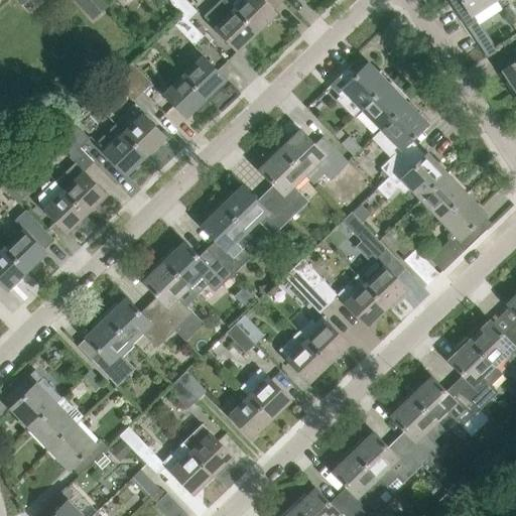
[(103,0),(79,0),(94,16),(107,4),(103,0)]
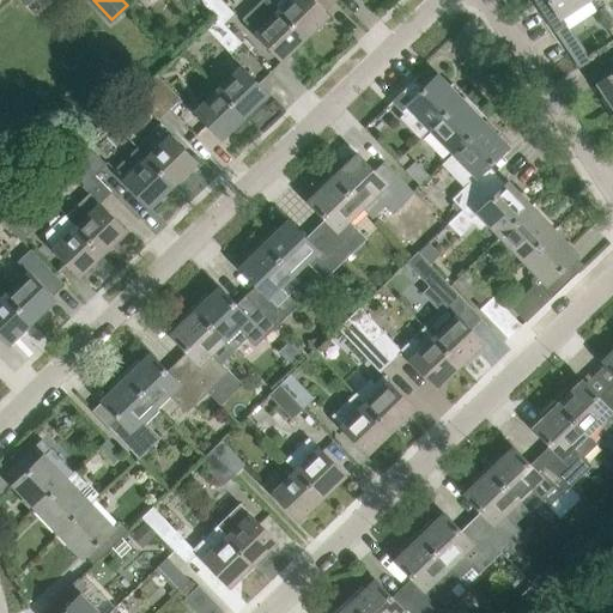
[(218,19),(223,24),(234,13),(220,0),(201,0),(202,2),(218,19)]
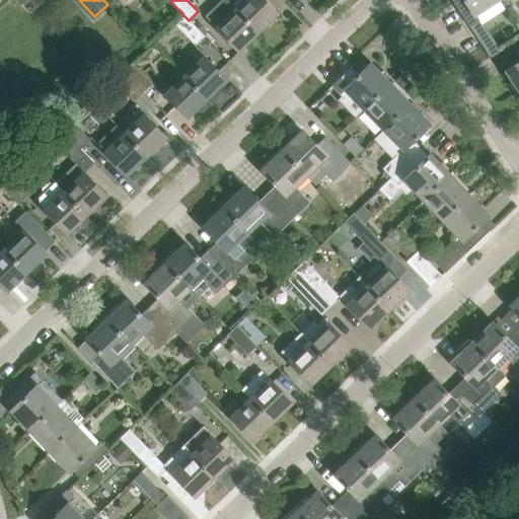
[(221,0),(205,16),(238,52),(258,32),(235,9),(226,0),(221,0)]
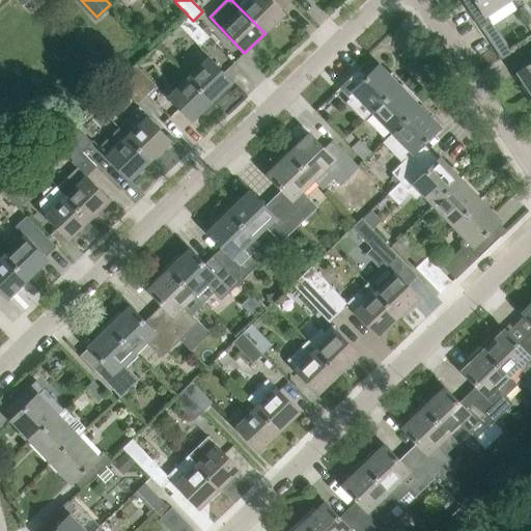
[(277,6),(283,0),(250,0),(241,9),(264,33),(284,14),(277,6)]
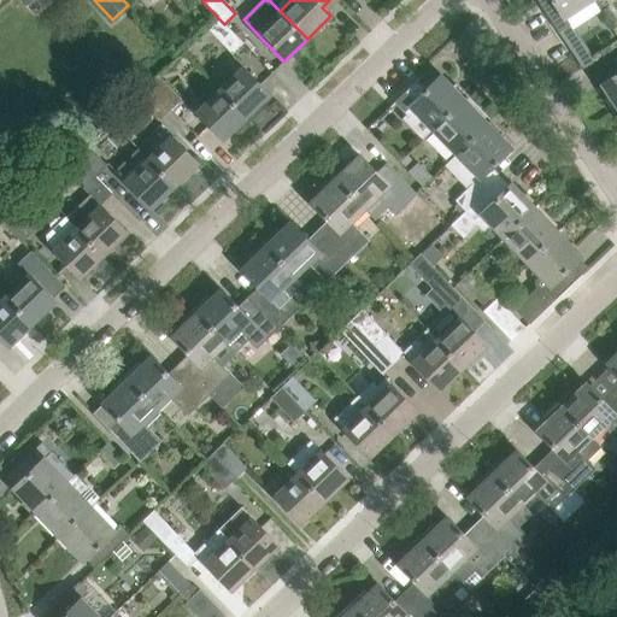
[(536,0),(558,31),(570,24),(565,16),(589,0),(536,0)]
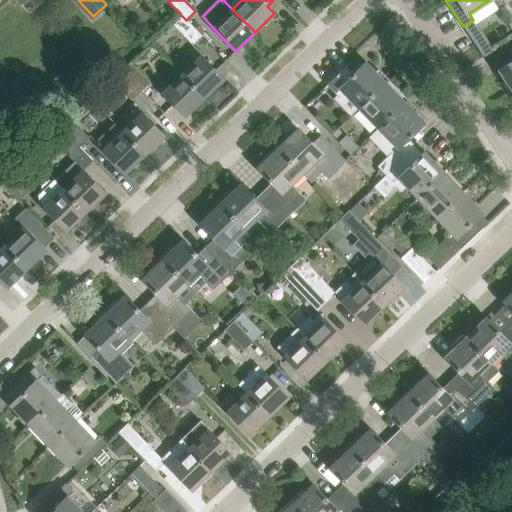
[(202,36),(186,20),(182,16),(173,25),(192,45),(202,36)]
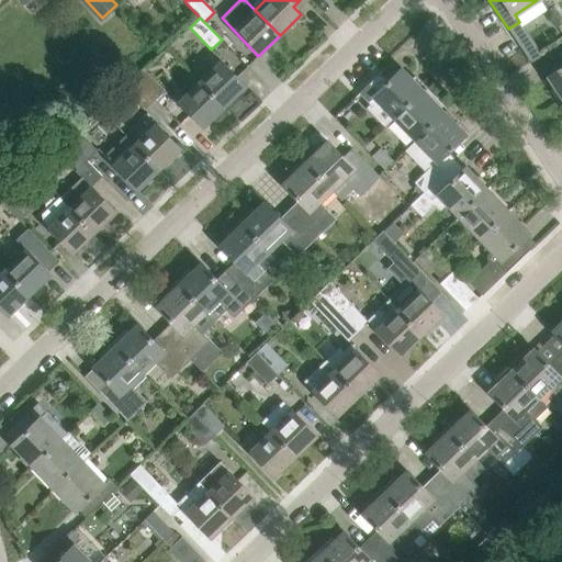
[(200,82),(224,107),(246,86),(221,60),(200,82)]
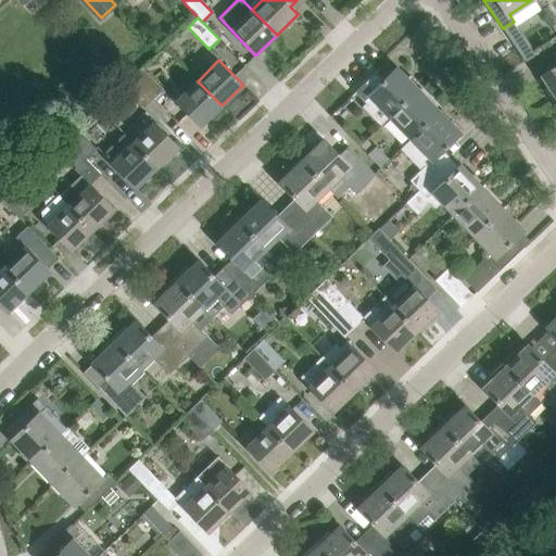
[(382,66),(354,91),(373,111),(379,105),(391,117),(418,90),(421,87),(409,75),(407,78),(396,67),(390,74),(382,66)]
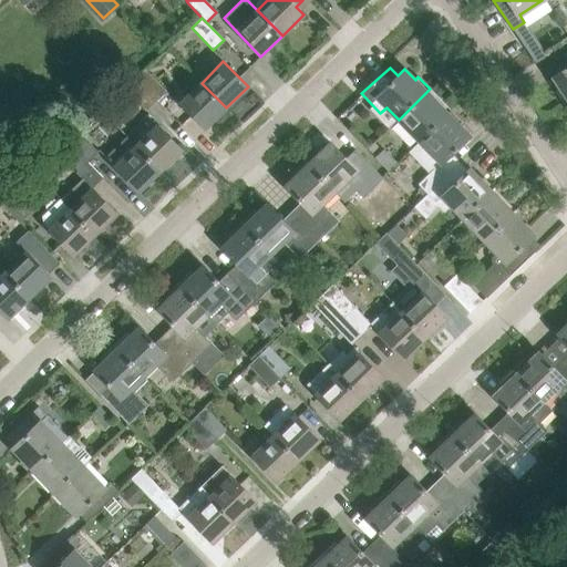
[(566,99),(566,68),(553,78),(566,99)]
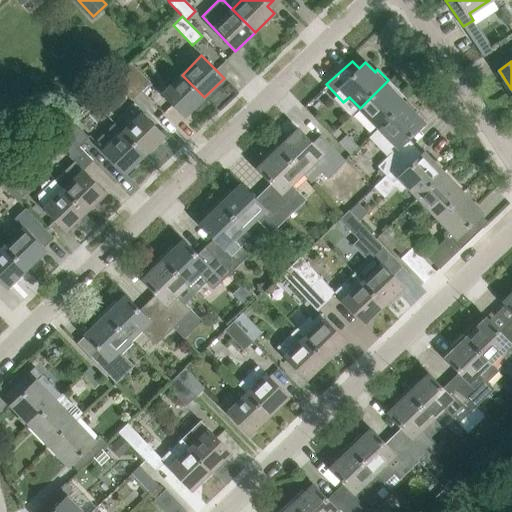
[(121,72),(141,93),(150,84),(130,63),(121,72)]
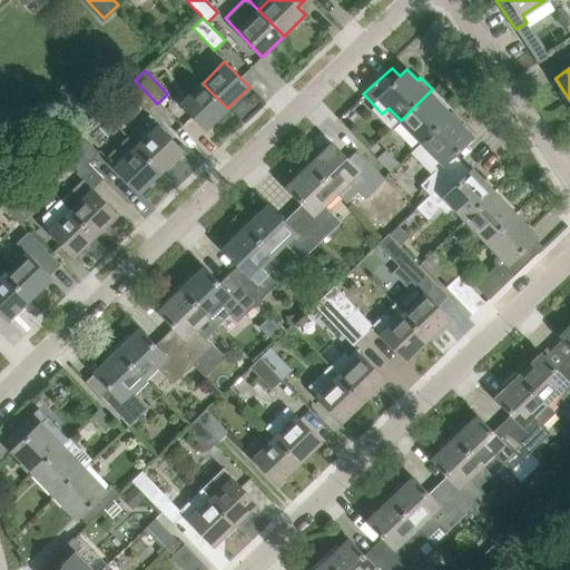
[(147,114),(157,104),(135,80),(124,90),(147,114)]
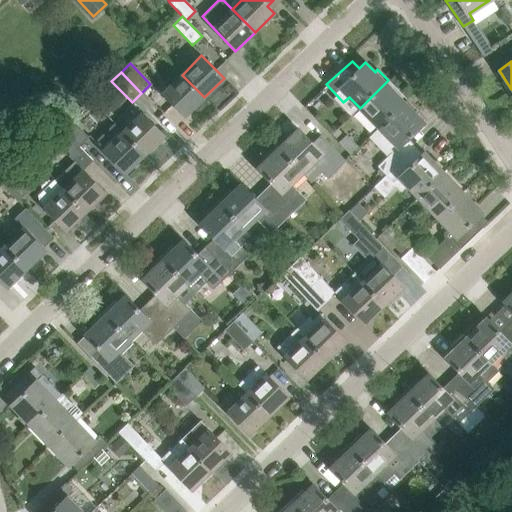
[(204,97),(182,75),(163,94),(184,116),(194,107),(196,110),(200,110),(206,104),(206,101),(203,98),(204,97)]
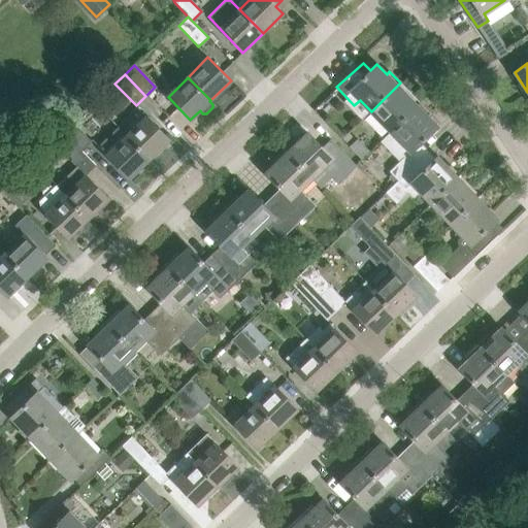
[(390,131),(417,105),(397,86),(371,111),(390,131)]
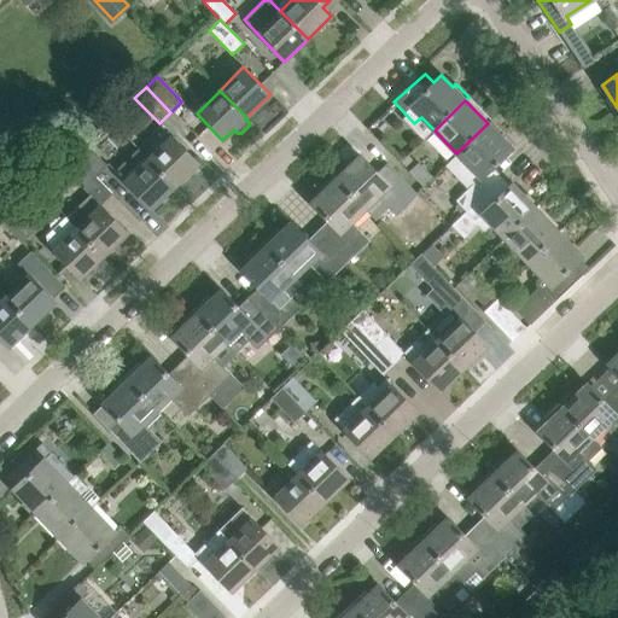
[(455,200),(465,210),(495,181),(487,173),(512,149),(488,123),(456,153),(479,178),(455,200)]
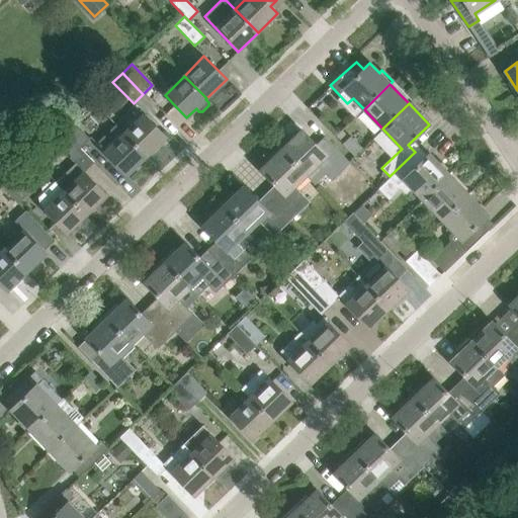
[(144,114),(124,134),(147,156),(166,138),(144,114)]
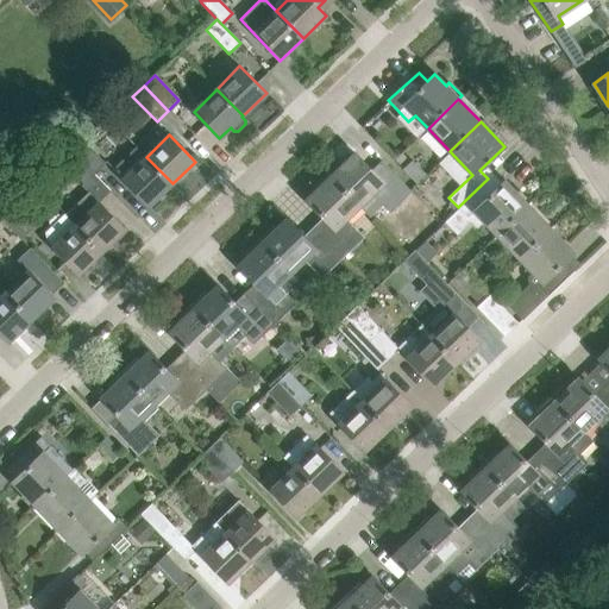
[(70,151),(94,175),(105,164),(81,140),(70,151)]
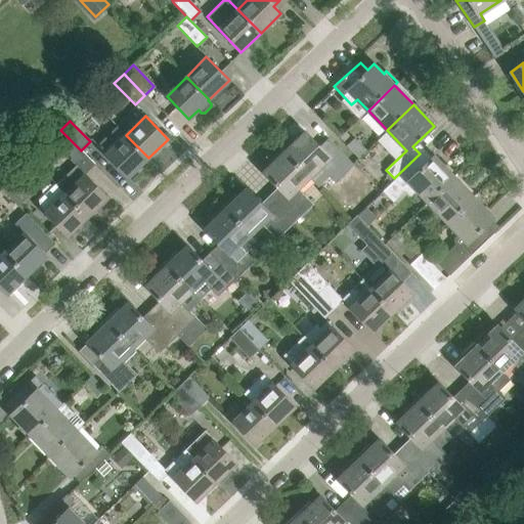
[(72,159),(81,150),(60,130),(51,138),(72,159)]
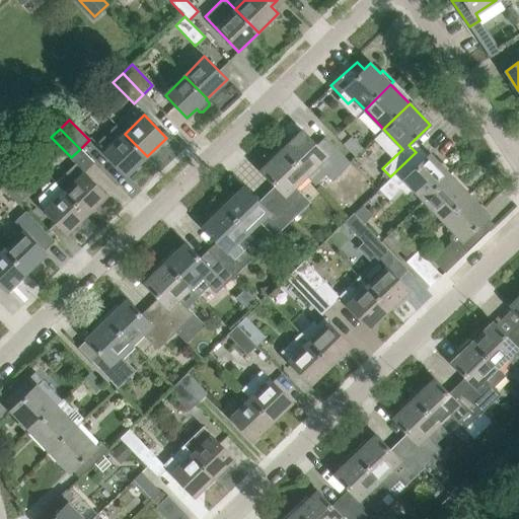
[(282,151),(305,175),(317,164),(332,180),(351,163),(330,142),(321,150),(302,131),(282,151)]
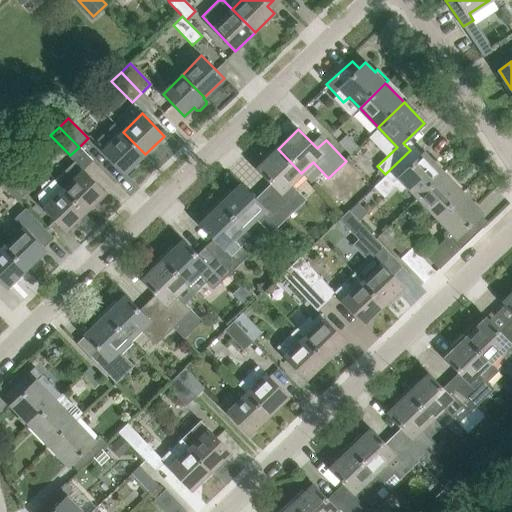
[(125,173),(145,154),(123,132),(103,151),(125,173)]
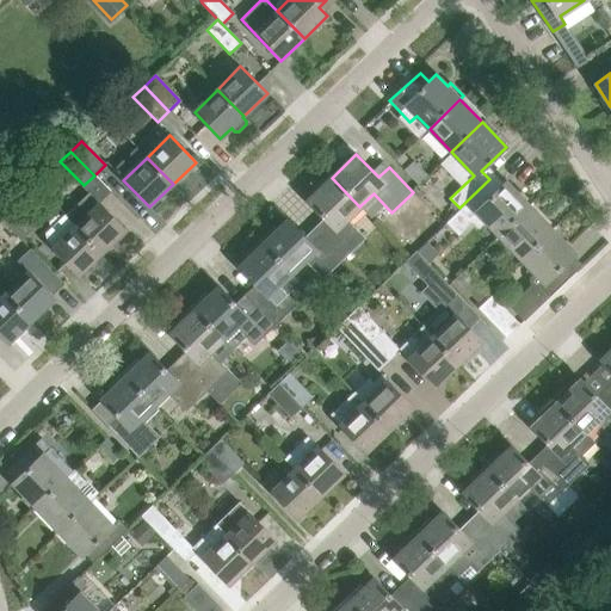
[(405,170),(418,184),(427,176),(414,161),(405,170)]
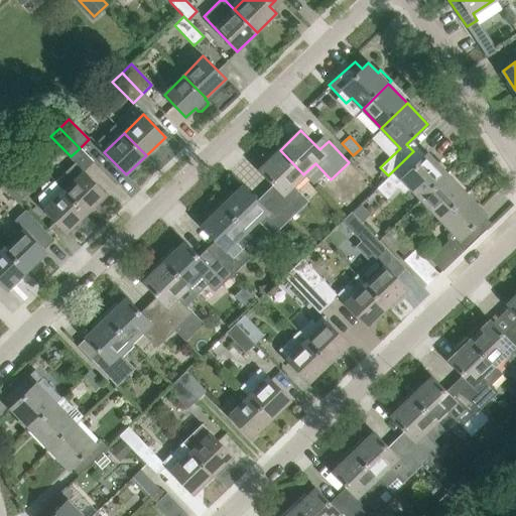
[(279,188),(270,198),(290,218),(308,201),(293,184),(303,174),(280,150),(260,169),(279,188)]
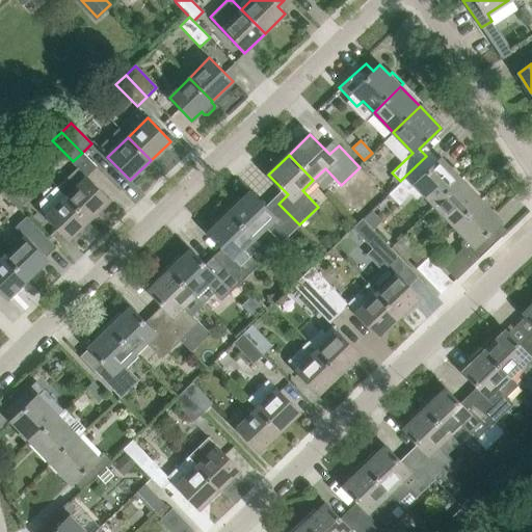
[(415,184),(434,205),(460,179),(441,158),(434,164),(426,156),(400,181),(408,190),(415,184)]
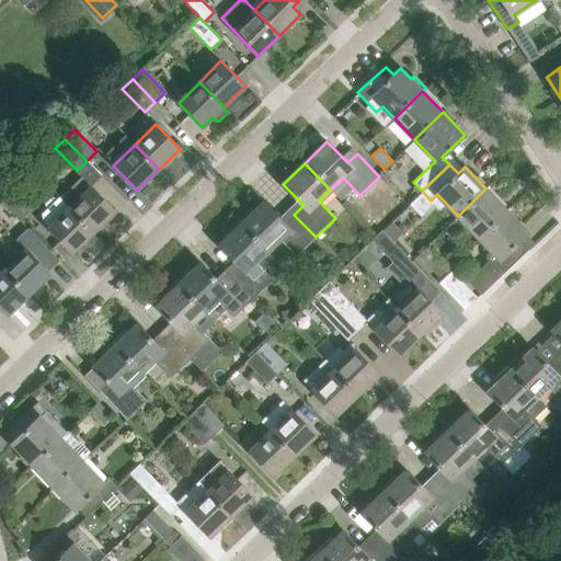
[(93,232),(115,212),(92,186),(82,176),(60,198),(93,232)]
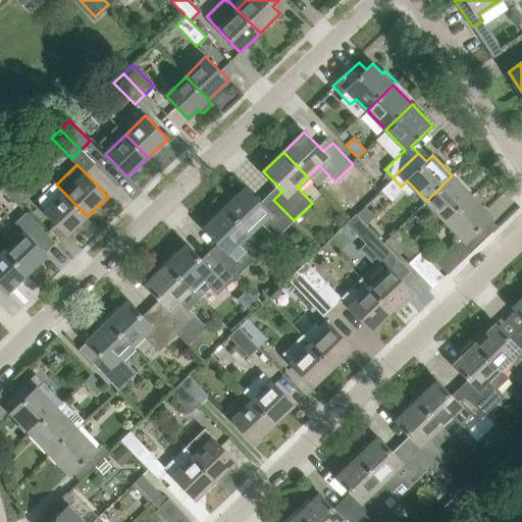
[(426,201),(446,221),(472,196),(452,175),(426,201)]
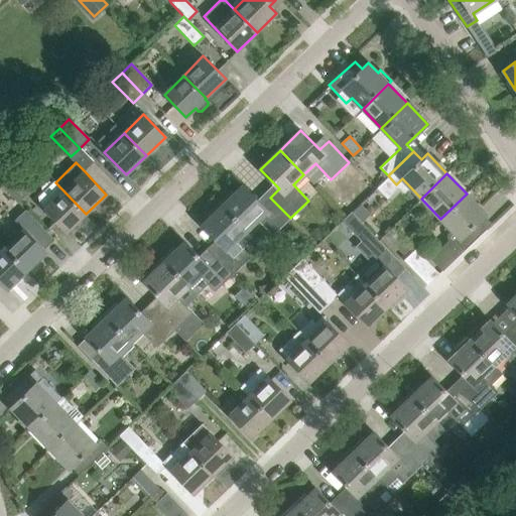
[(0,180),(0,183),(18,203),(26,195),(6,174),(0,180)]
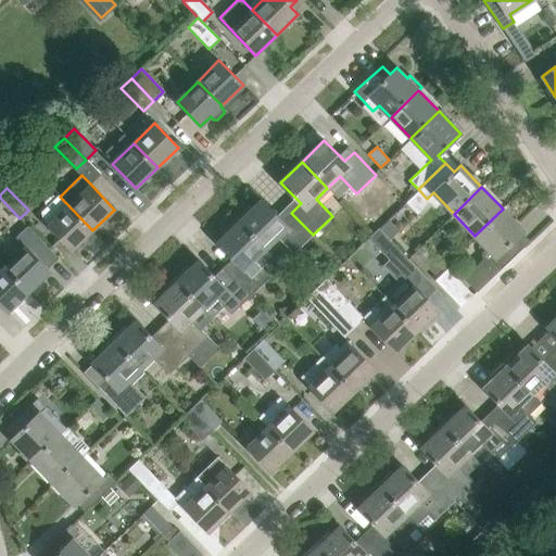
[(39,217),(49,226),(72,251),(92,230),(60,197),(39,217)]
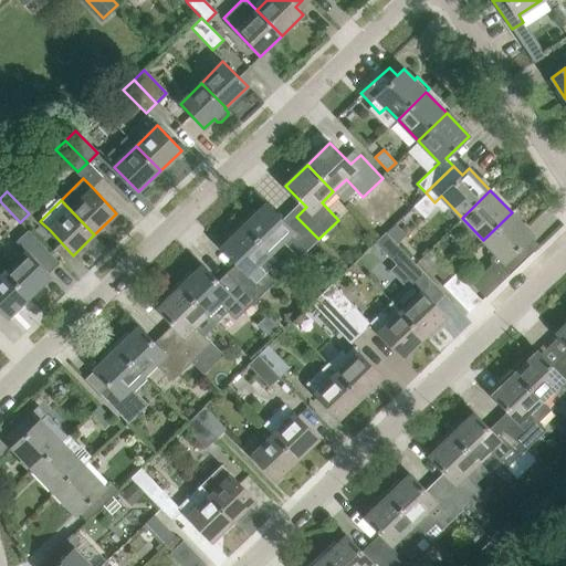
[(244,226),(270,253),(282,241),(299,259),(318,239),(296,217),(287,226),(266,205),(244,226)]
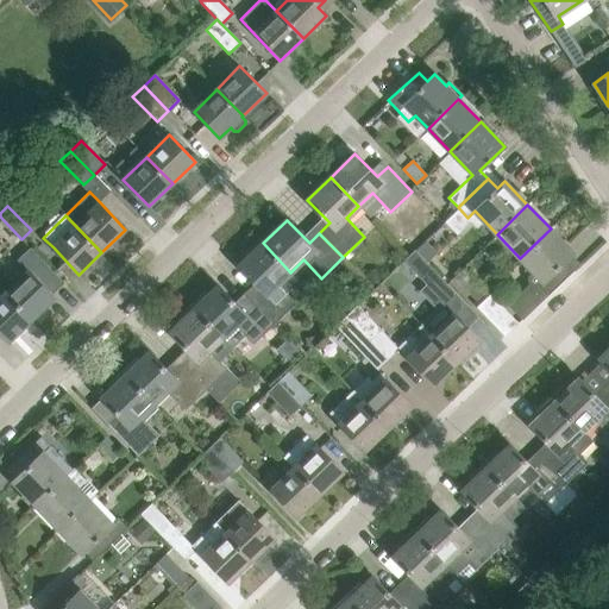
[(551,228),(520,258),(538,276),(508,305),(522,320),(575,269),(566,261),(573,253),(551,228)]
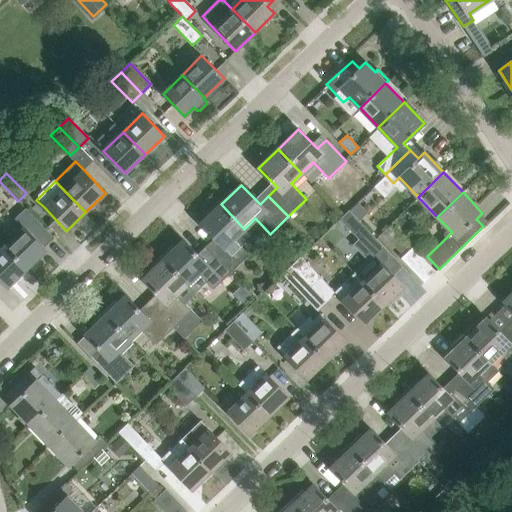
[(211,251),(231,272),(249,254),(240,245),(250,235),(244,229),(221,204),(201,223),(219,243),(211,251)]
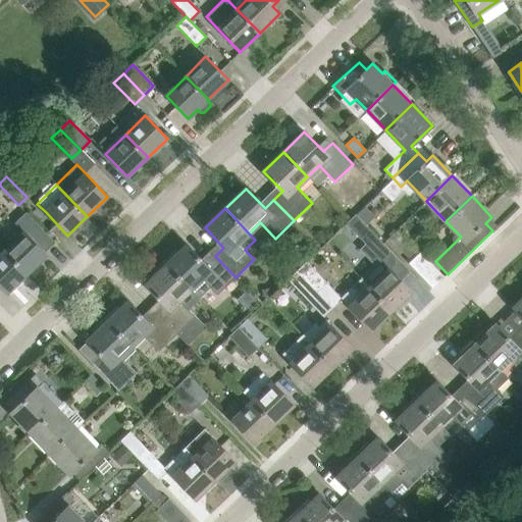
[(24,232),(5,251),(28,274),(47,255),(45,252),(55,243),(24,212),(14,222),(24,232)]
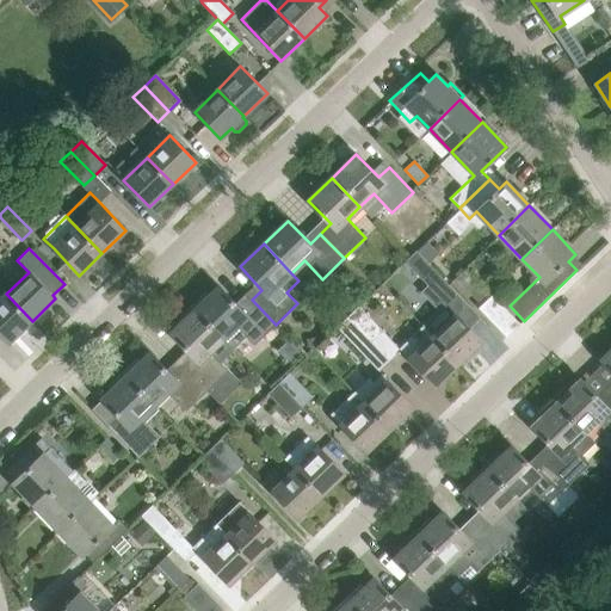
[(456,315),(468,304),(443,279),(417,252),(406,261),(427,284),(421,290),(445,316),(429,333),(458,364),(481,341),(456,315)]
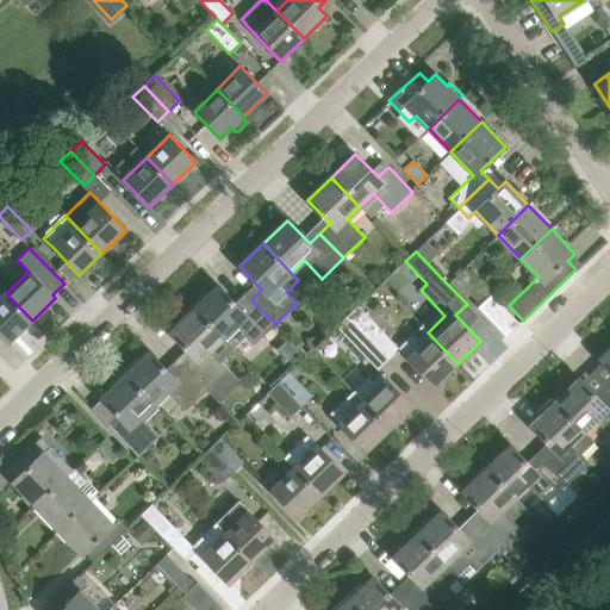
[(466,266),(453,278),(477,302),(489,290),(466,266)]
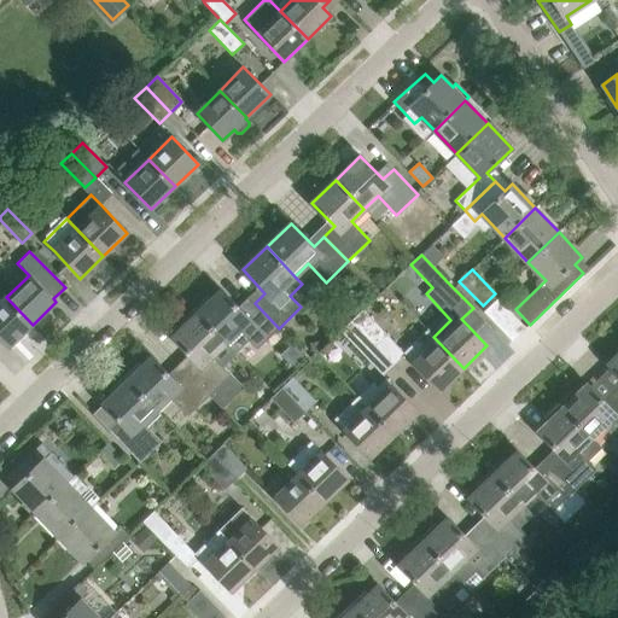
[(374,272),(374,287),(386,286),(385,272),(374,272)]
